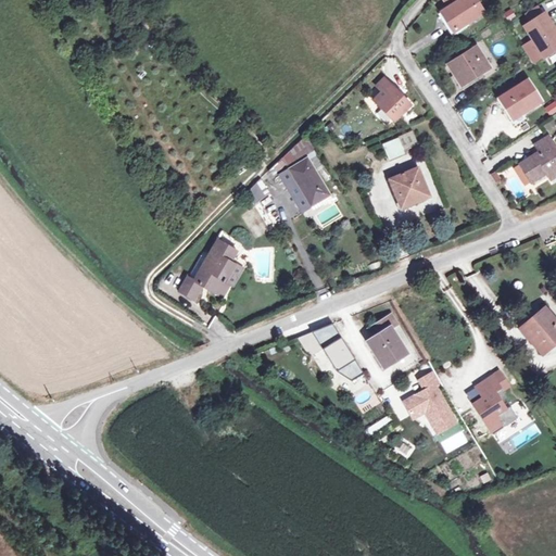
[(476,0),(458,0),(441,12),(453,32),(483,12),(476,0)]
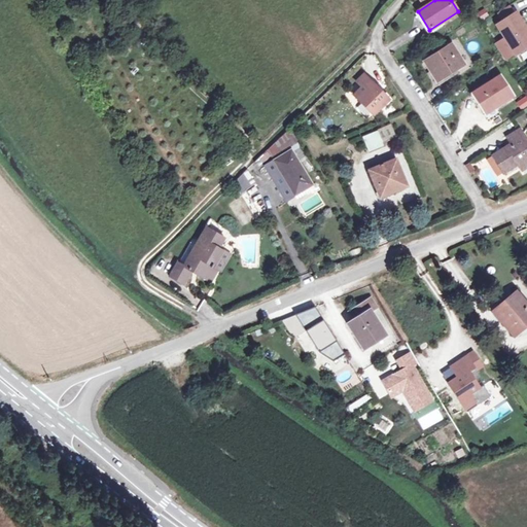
[(497,12),(502,21),(514,13),(508,5),(497,12)]
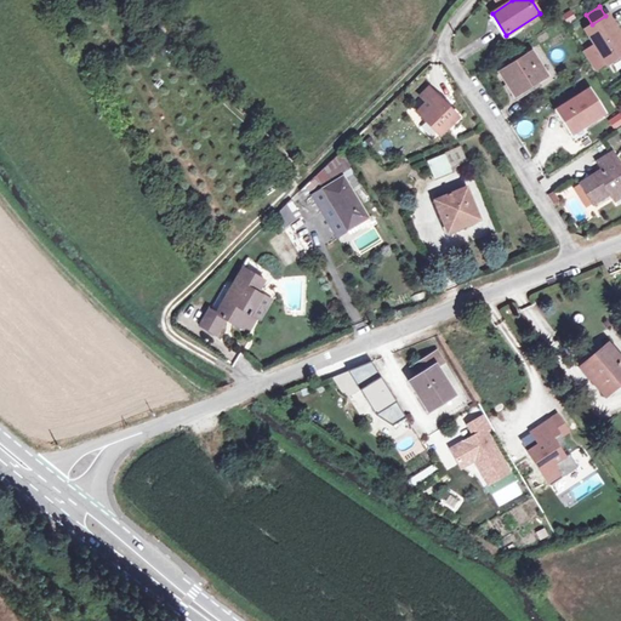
[(560,13),(565,24),(575,20),(570,10),(560,13)]
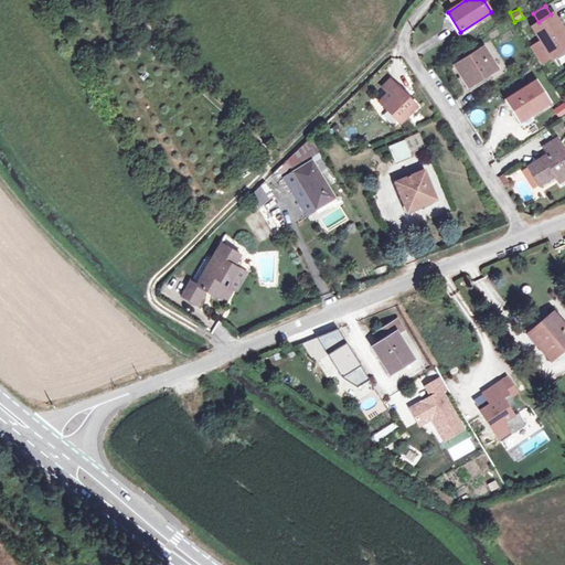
[(539,22),(532,27),(540,39),(530,46),(542,65),(552,59),(564,50),(564,31),(553,13),(551,14),(539,22)]
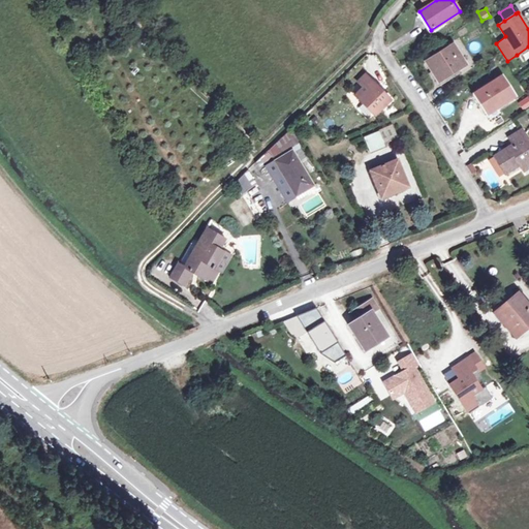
[(453,44),(426,61),(439,81),(465,64),(453,44)]
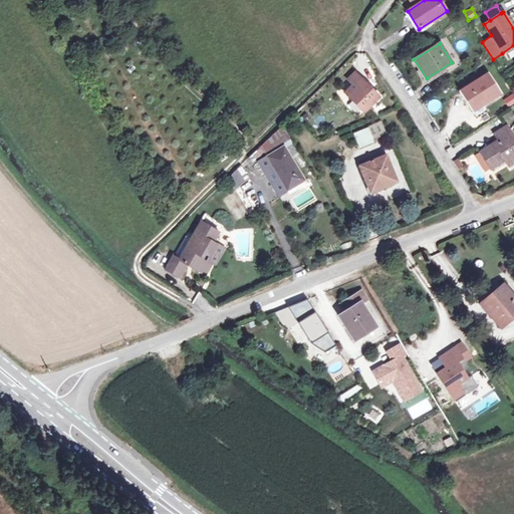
[(352,85),(360,78),(354,72),(347,79),(352,85)]
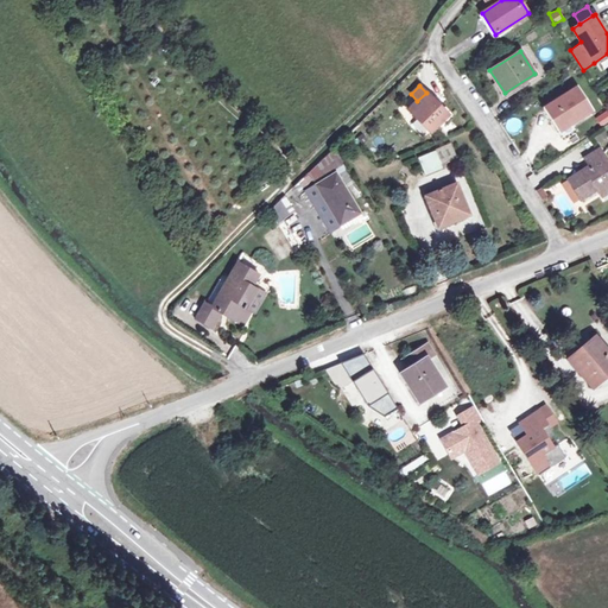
[(576,87),(545,107),(561,131),(591,111),(576,87)]
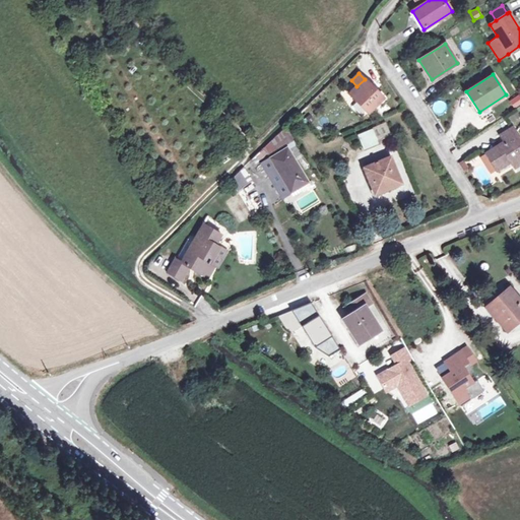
[(356,86),(348,93),(368,113),(383,99),(374,89),(373,90),(369,86),(370,85),(365,79),(356,86)]
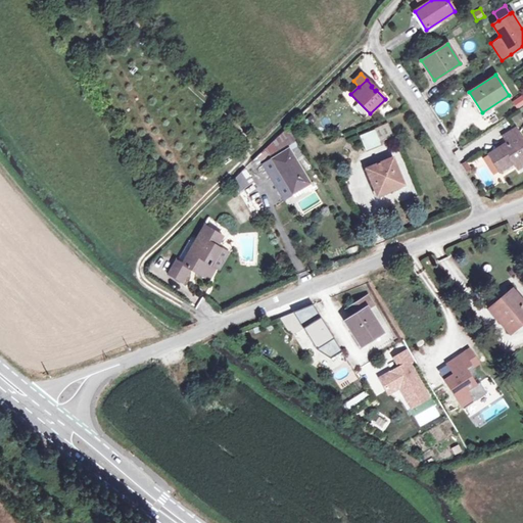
[(386,125),(360,136),(365,150),(380,144),(379,140),(390,135),(386,125)]
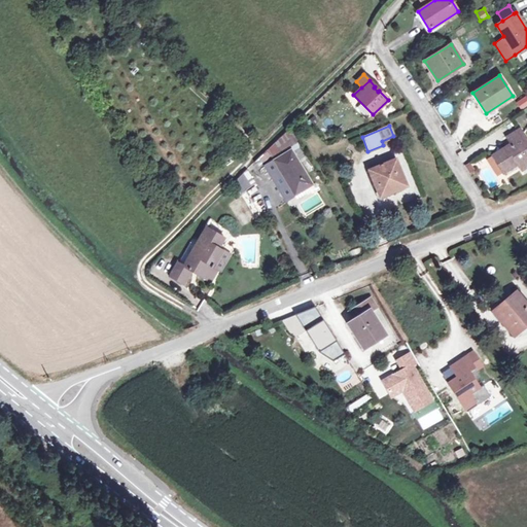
[(288,129),(267,149),(272,157),(297,143),(288,129)]
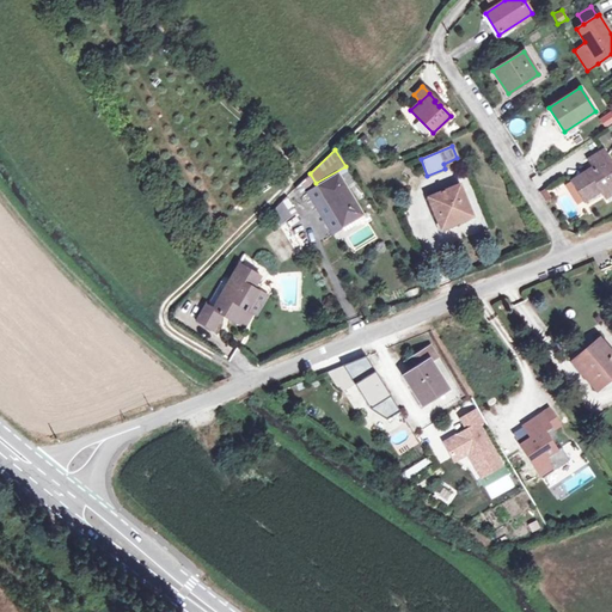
[(593,167),(571,181),(573,182),(582,200),(583,201),(600,191),(603,195),(611,189),(611,164),(604,150),(588,159),(593,167)]
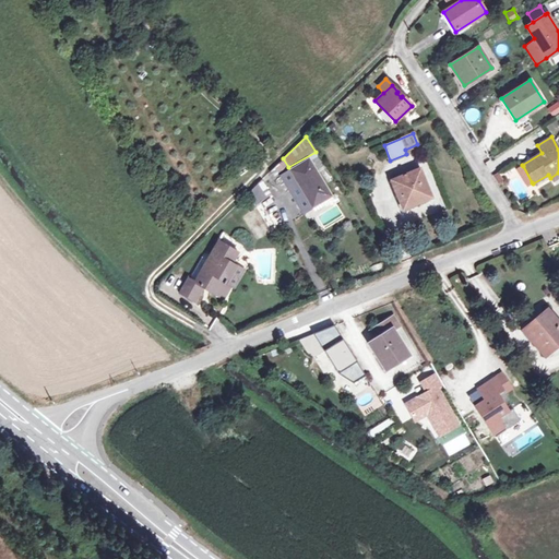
[(318,155),(312,158),(319,169),(324,166),(318,155)]
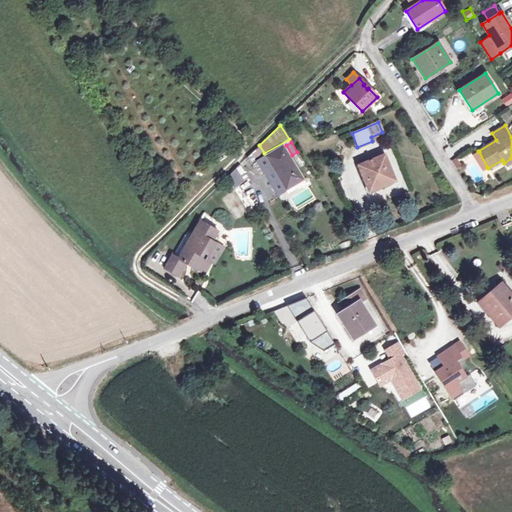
[(282,146),(266,156),(286,190),(303,179),(282,146)]
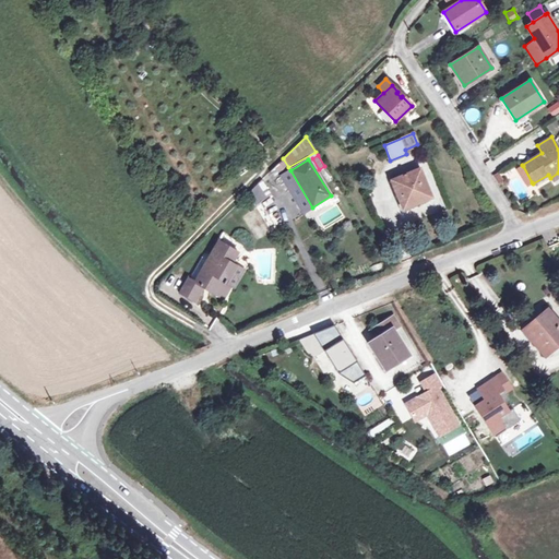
[(532,182),(523,166),(516,170),(525,186),(532,182)]
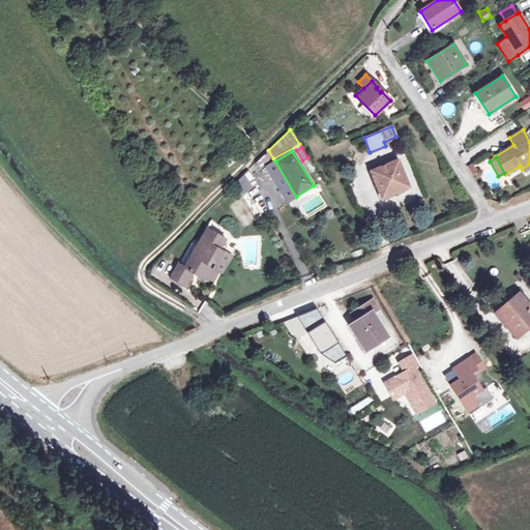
[(398,160),(371,171),(382,198),(409,187),(398,160)]
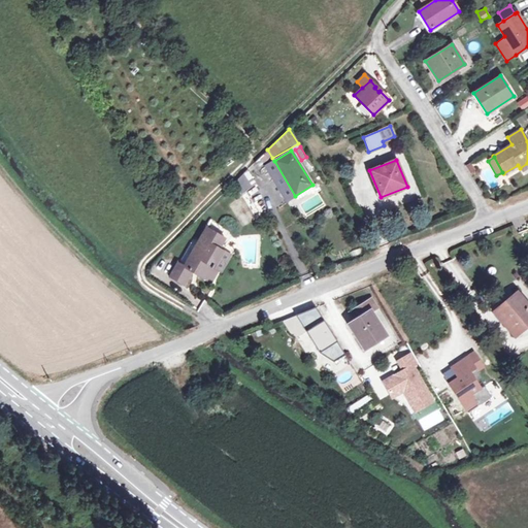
[(295,196),(274,161),(266,166),(287,201),(295,196)]
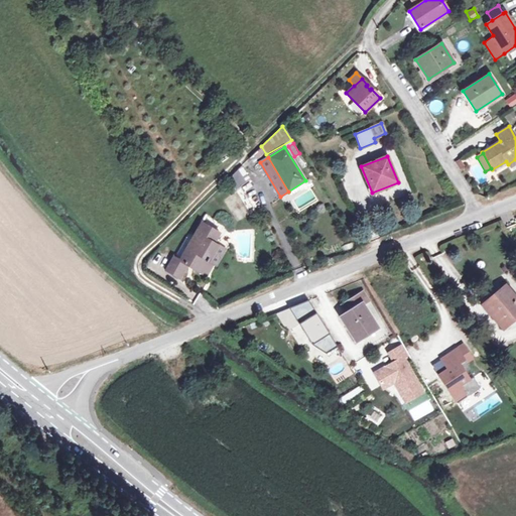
[(238,169),(233,174),(241,186),(247,182),(238,169)]
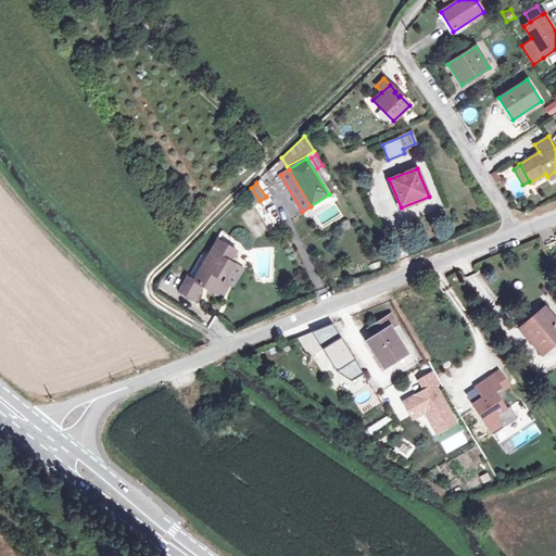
[(223,232),(217,241),(236,251),(240,242),(223,232)]
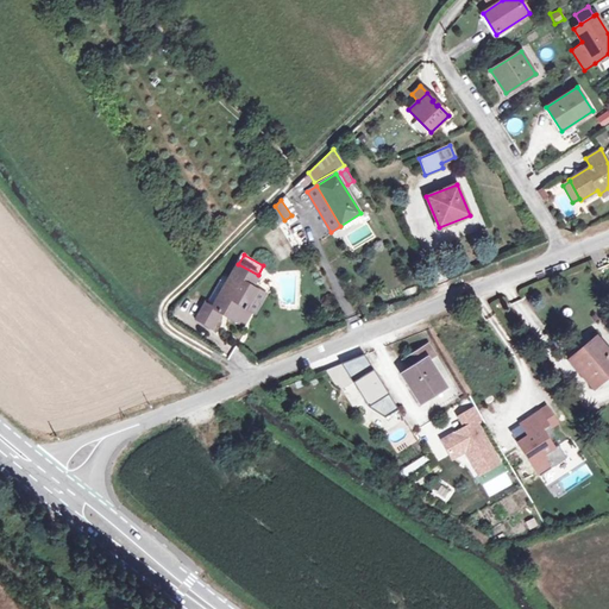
[(205,302),(195,319),(211,328),(220,313),(223,314),(226,309),(231,313),(227,318),(244,326),(252,311),(246,308),(252,297),(257,289),(252,287),(258,275),(238,264),(212,307),(205,302)]
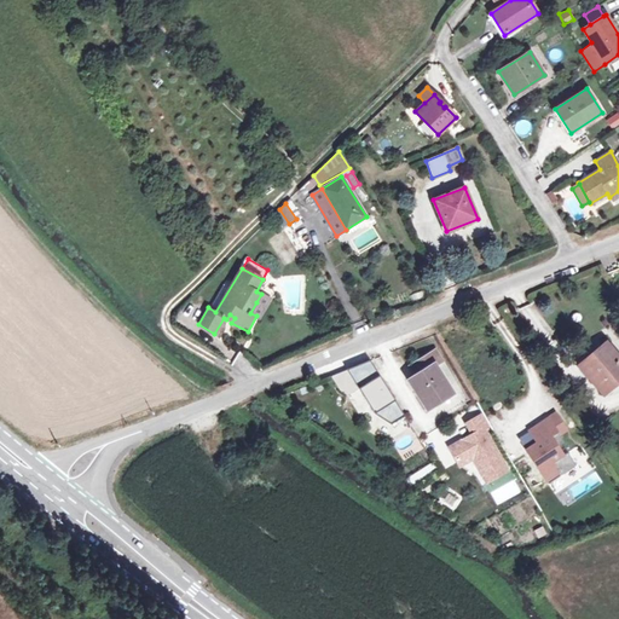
[(250,313),(256,316),(261,306),(256,302),(250,313)]
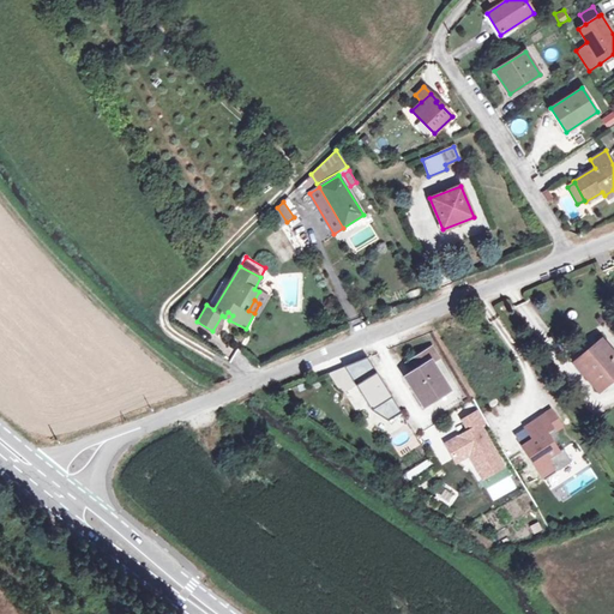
[(613,353),(602,339),(590,350),(591,351),(583,359),(588,365),(581,369),(599,390),(613,377),(613,353)]
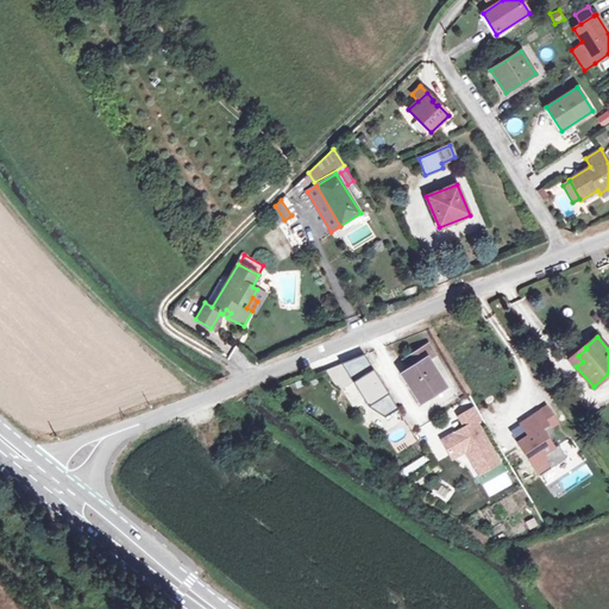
[(428,345),(403,360),(409,369),(402,372),(420,402),(445,387),(428,360),(434,357),(428,345)]
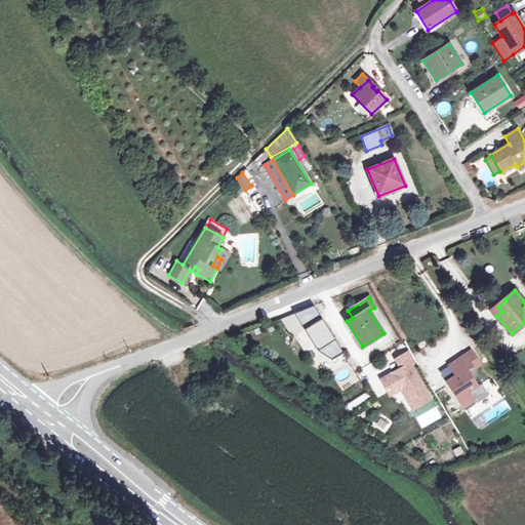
[(314,306),(294,314),(305,330),(318,351),(332,360),(342,353),(314,306)]
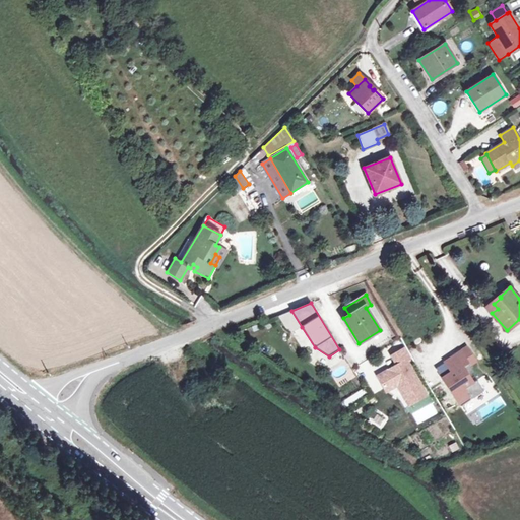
[(498,309),(494,304),(489,308),(492,313),(498,309)]
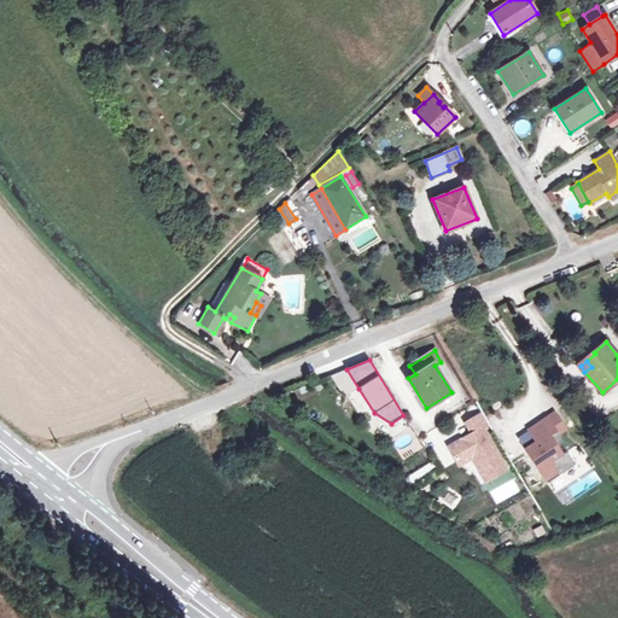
[(339,390),(342,392),(351,385),(355,390),(359,389),(347,369),(330,375),(339,390)]
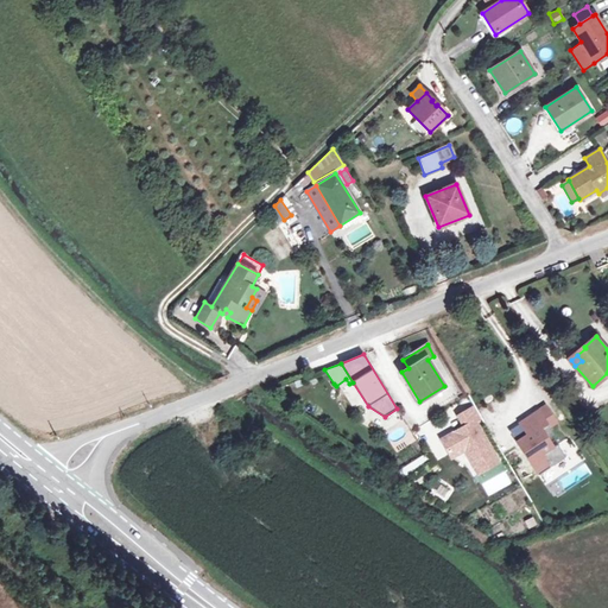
[(349,384),(346,379),(336,386),(341,390),(349,384)]
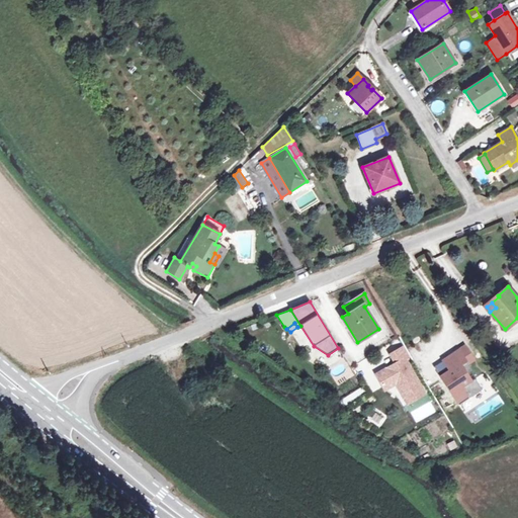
[(466,346),(459,350),(466,361),(473,357),(466,346)]
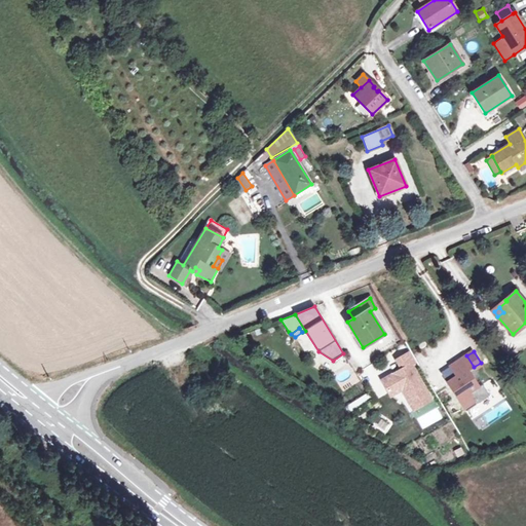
[(402,369),(382,380),(389,392),(401,386),(403,389),(414,410),(431,400),(411,365),(415,362),(410,352),(397,360),(402,369)]
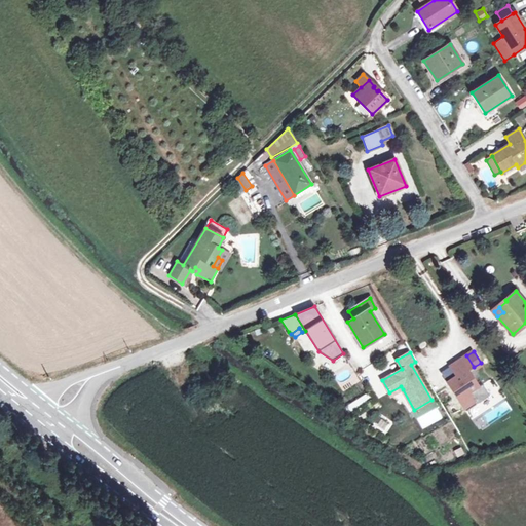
[(466,355),(451,366),(458,377),(448,382),(465,410),(489,396),(482,384),(479,386),(474,379),(480,375),(474,367),(466,355)]
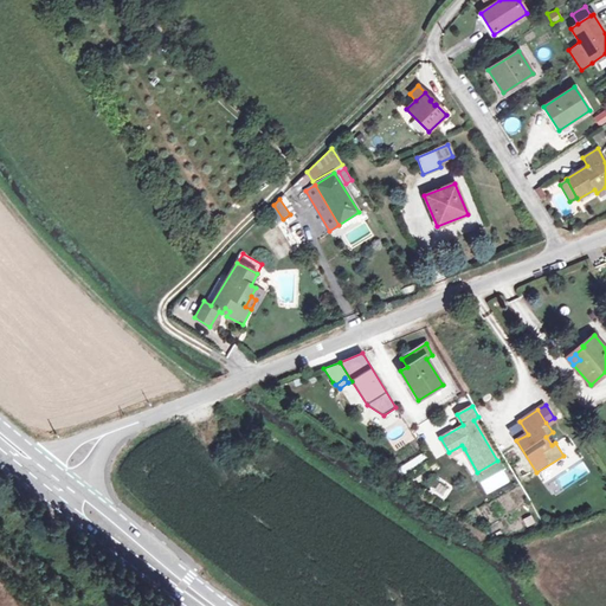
[(462,445),(449,452),(451,456),(464,449),(462,445)]
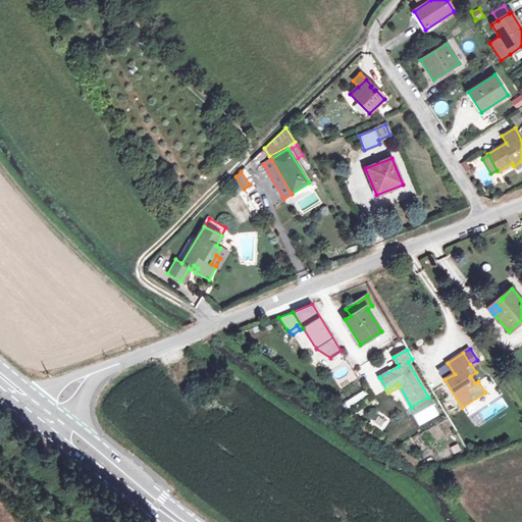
[(484,437),(471,441),(474,451),(487,447),(484,437)]
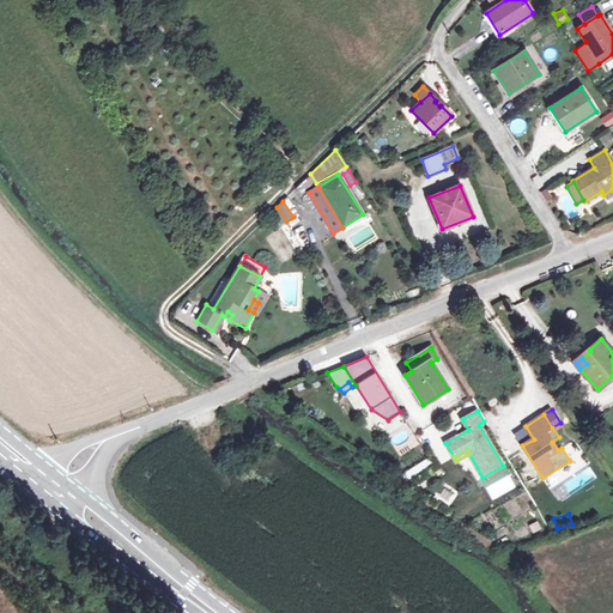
[(532,533),(541,529),(536,520),(528,523),(532,533)]
